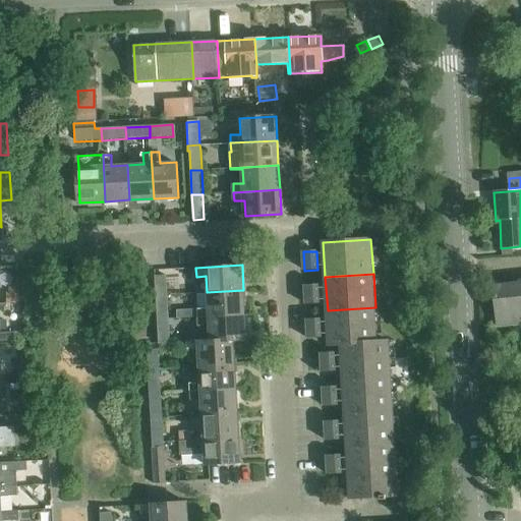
[(167,276),(156,276),(157,295),(168,294),(167,276)]
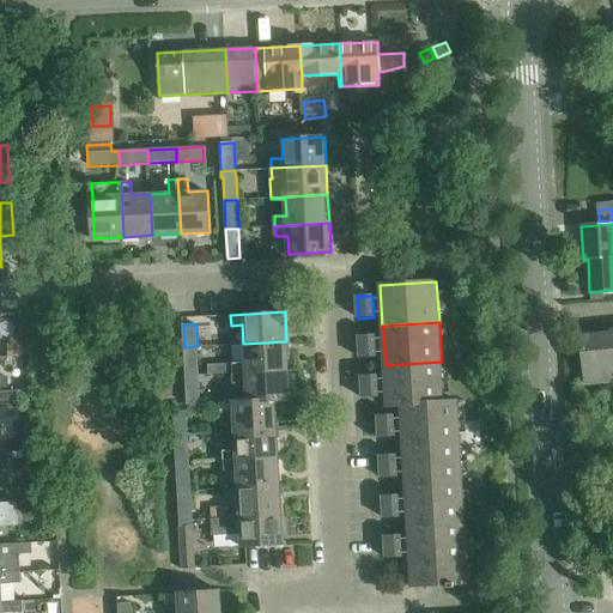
[(586,383),(612,380),(612,332),(581,337),(586,383)]
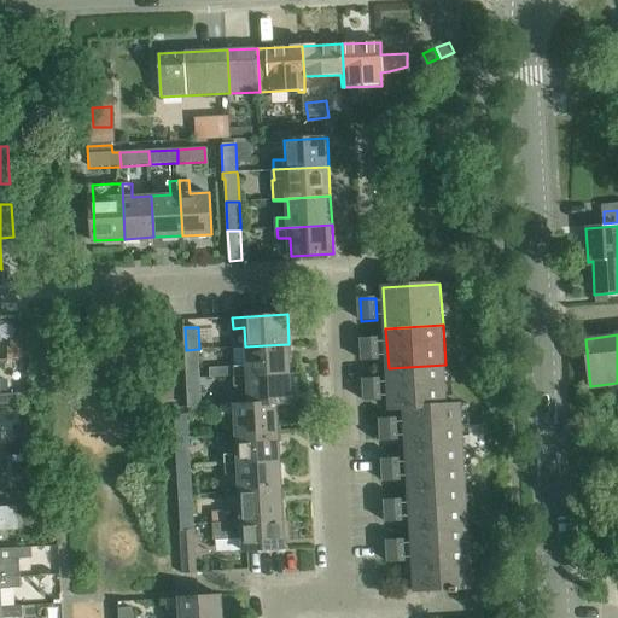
[(363,362),(379,361),(378,337),(362,338),(363,362)]
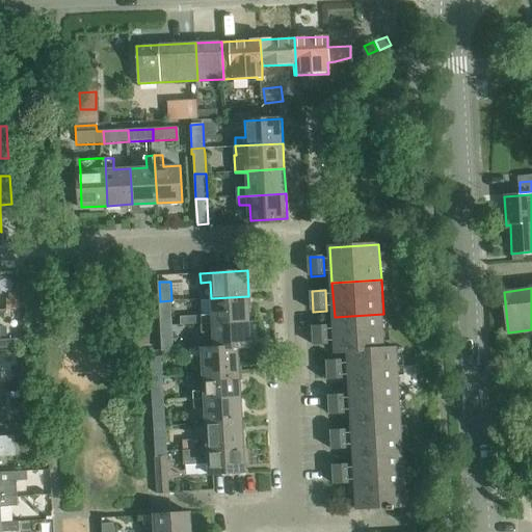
[(9,299),(6,299),(7,311),(21,311),(20,299),(20,292),(9,292),(9,299)]
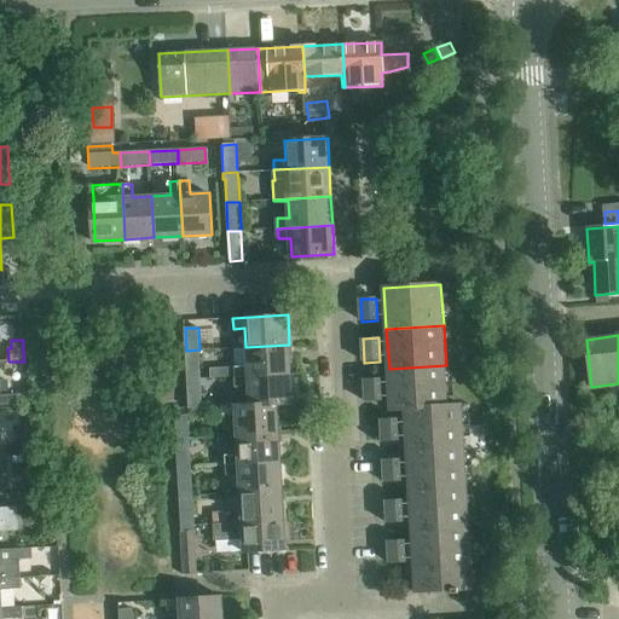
[(233,366),(235,376),(290,374),(289,345),(246,347),(233,348),(236,366),(233,366)]
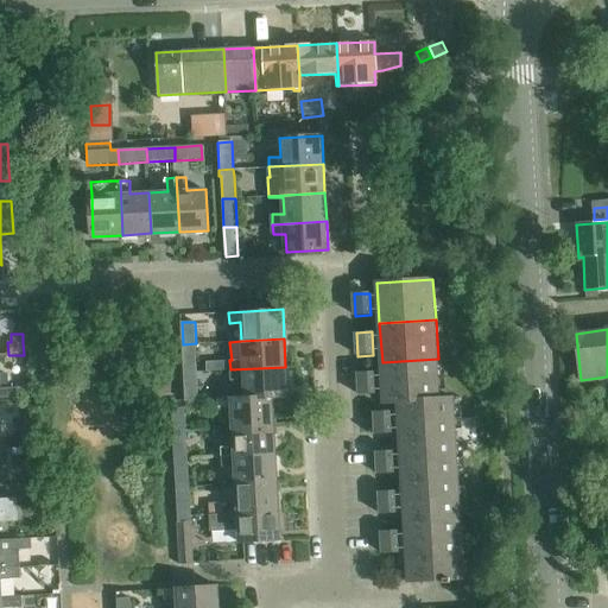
[(197,372),(196,343),(183,344),(184,372),(197,372)]
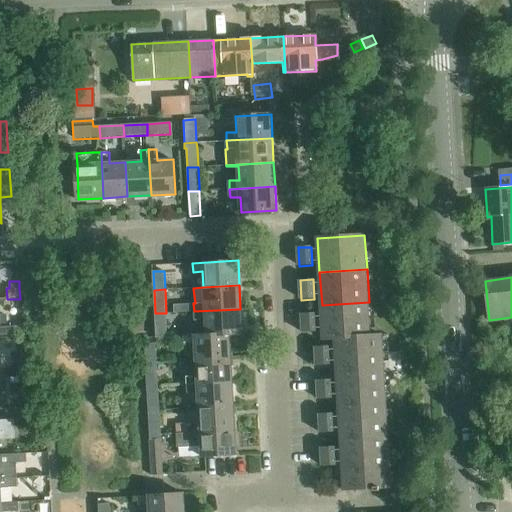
[(324,339),(334,338),(371,336),(369,302),(322,305),(324,339)]
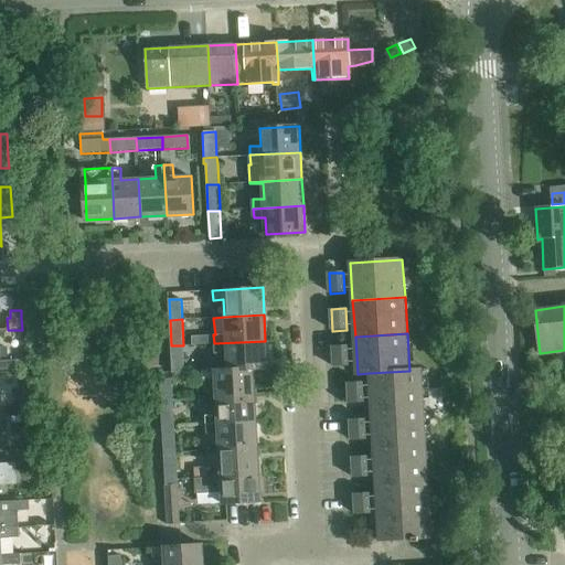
[(227,370),(254,368),(267,366),(265,341),(214,343),(214,352),(226,352),(227,370)]
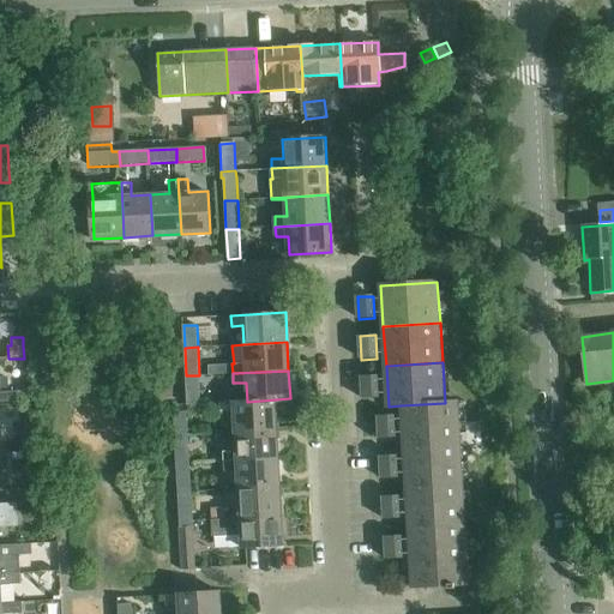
[(200,405),(199,375),(186,375),(188,405),(200,405)]
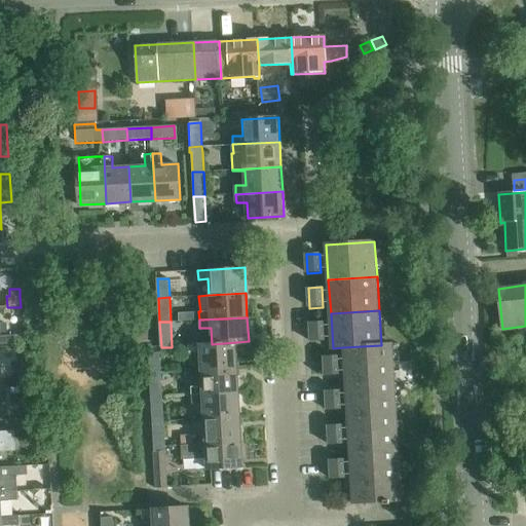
[(311,341),(326,341),(324,323),(310,324),(311,341)]
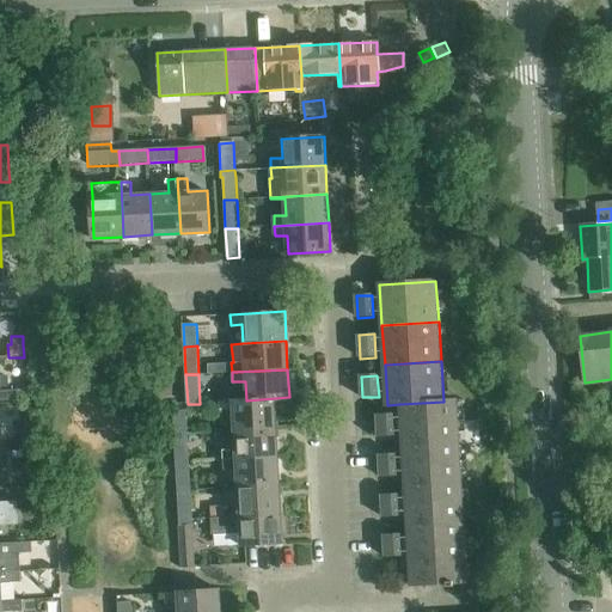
[(232,412),(233,430),(276,428),(275,398),(246,401),(219,402),(220,412),(232,412)]
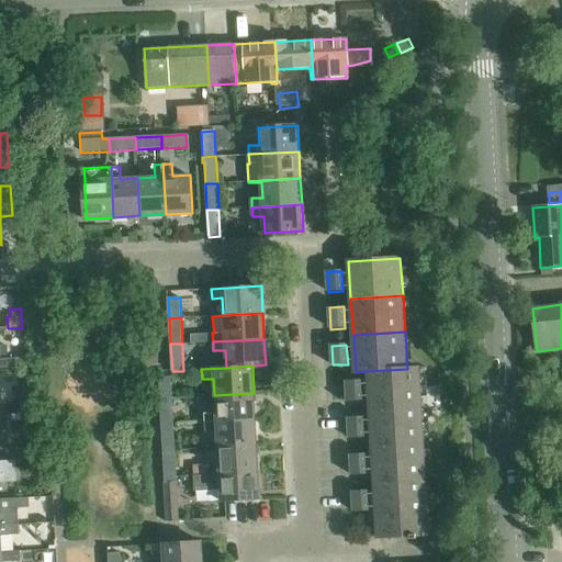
[(407,369),(367,371),(370,408),(422,405),(419,369),(407,369)]
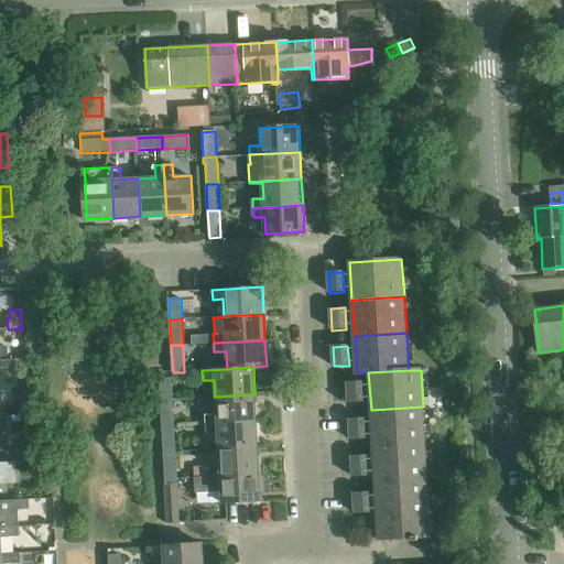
[(172,400),(171,378),(159,378),(161,400),(172,400)]
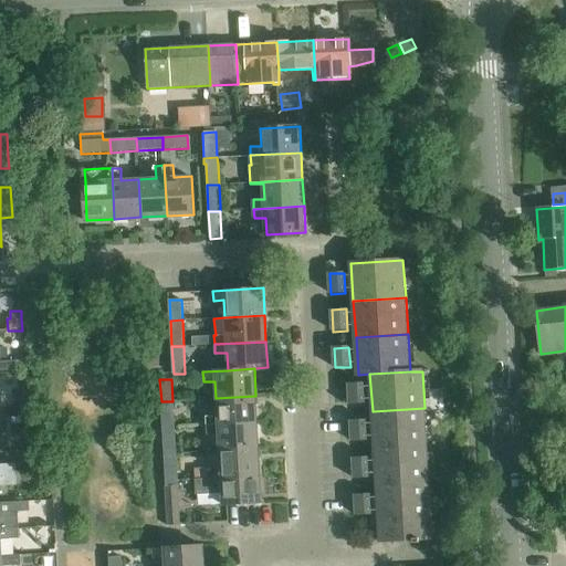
[(349,405),(365,404),(364,384),(348,385),(349,405)]
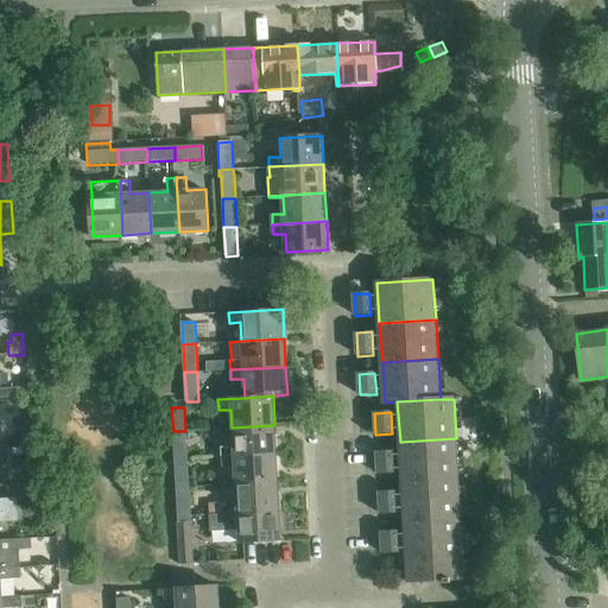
[(277,454),(274,425),(232,428),(233,447),(221,448),(221,457),(277,454)]
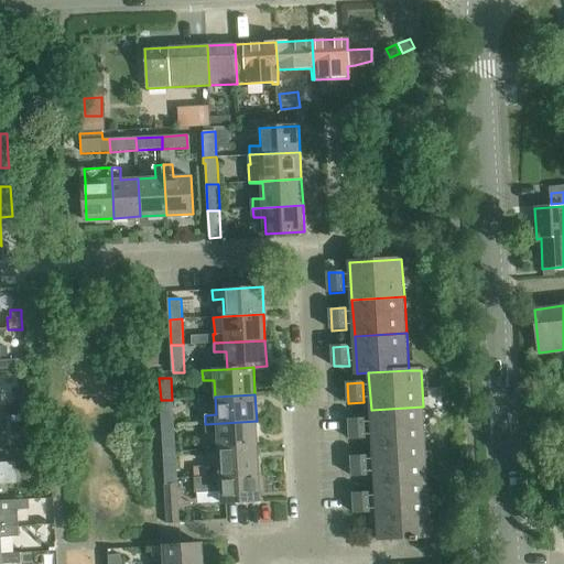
[(174,425),(172,400),(161,400),(162,426),(174,425)]
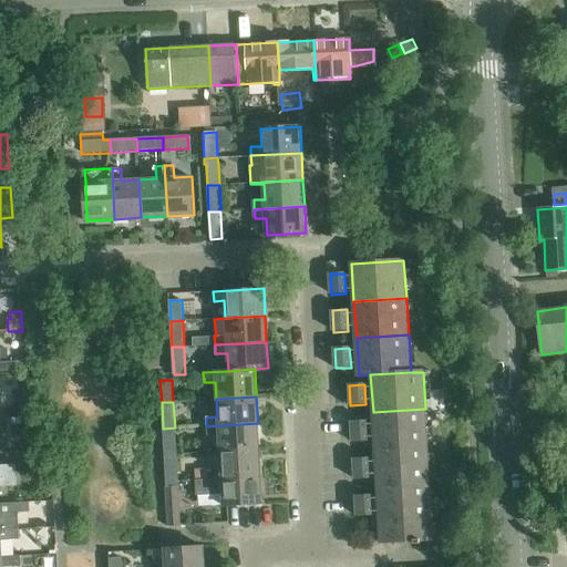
[(429,446),(425,409),(373,412),(375,450),(429,446)]
